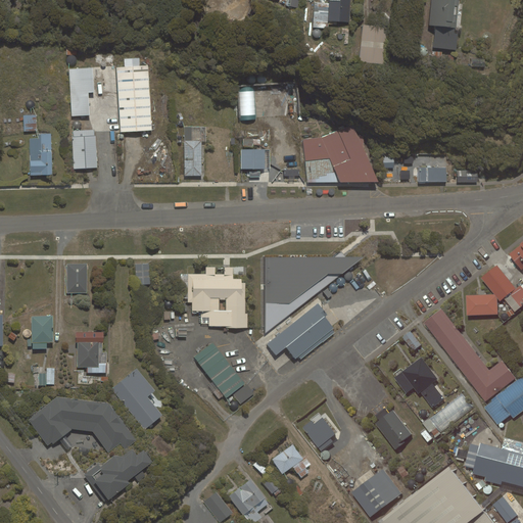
[(300,0),(290,0),(289,6),(298,8),(300,0)]
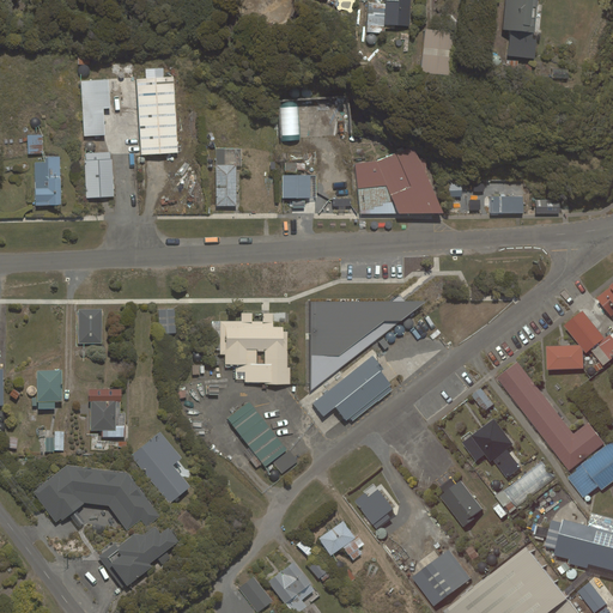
[(386,0),(384,24),(410,26),(411,0),(386,0)]
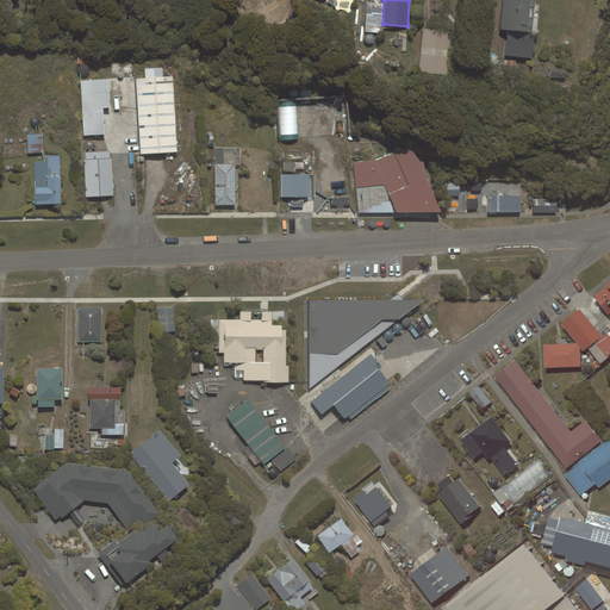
[(503,0),(500,29),(533,32),(535,0),(503,0)]
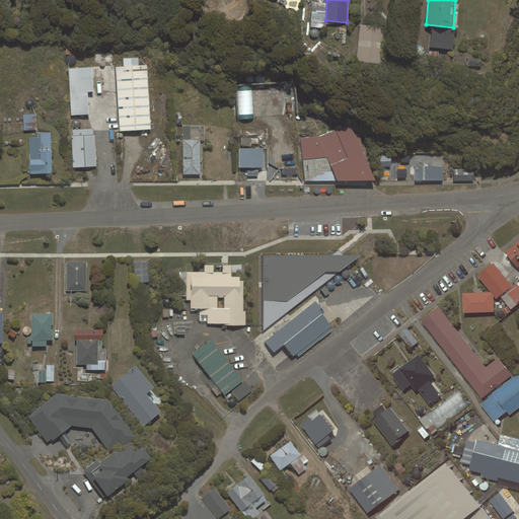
[(324,27),(326,3),(312,2),(311,26),(324,27)]
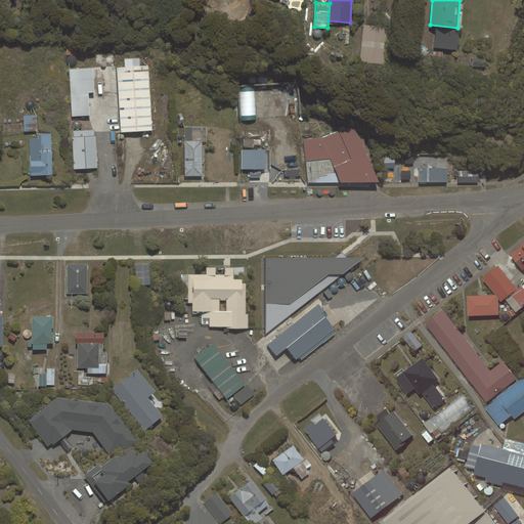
[(384,64),(389,29),(364,26),(359,61),(384,64)]
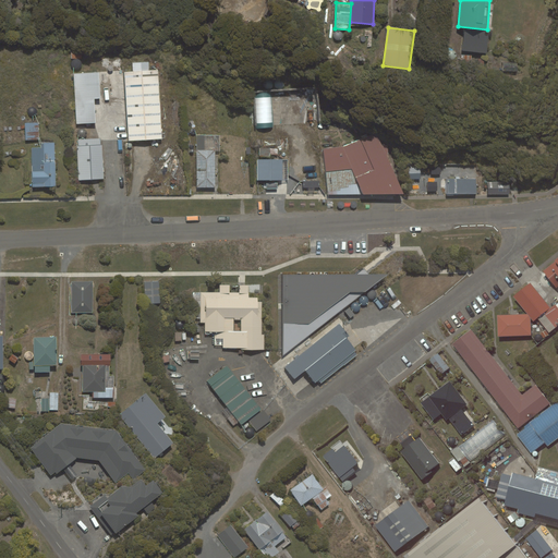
[(489,31),(464,28),(462,51),(486,53),(489,31)]
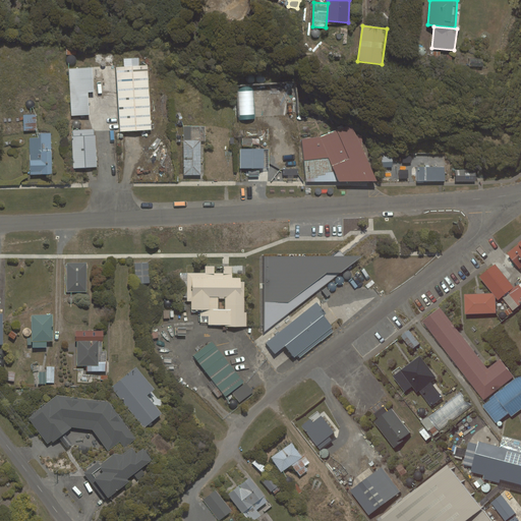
[(116,67),(120,131),(152,129),(148,65),(116,67)]
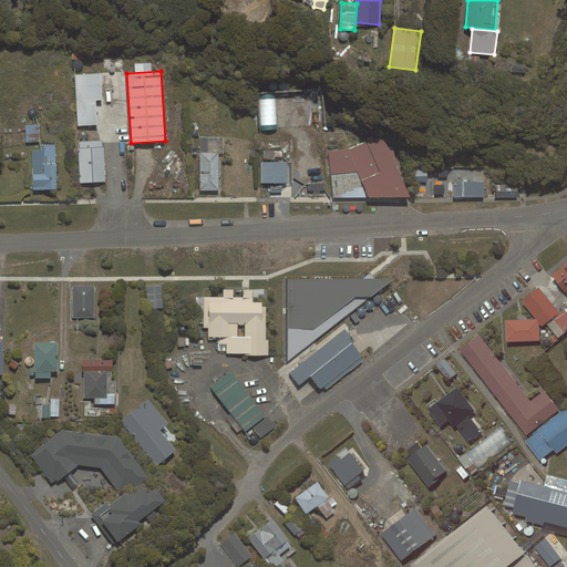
[(74,75),(78,126),(98,125),(95,100),(102,100),(101,73),(74,75)]
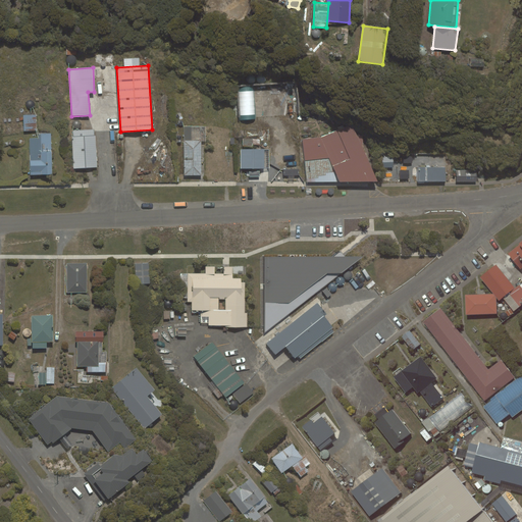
[(36,115),(23,115),(23,131),(37,131),(36,115)]
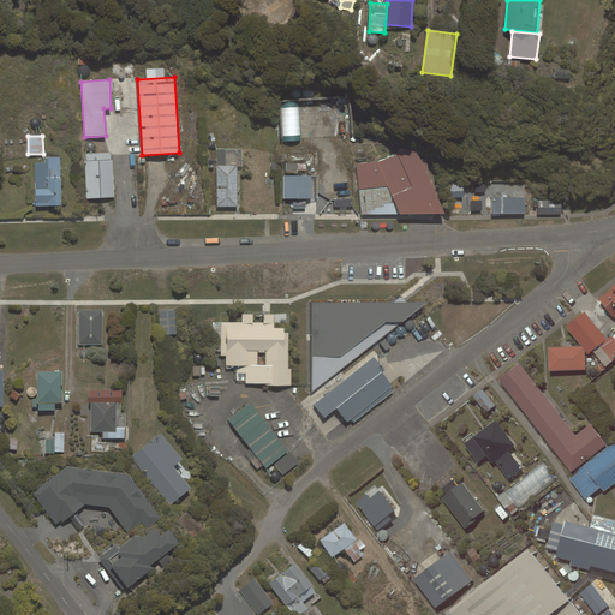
[(358,162),(362,214),(446,214),(415,147),(378,161),(358,162)]
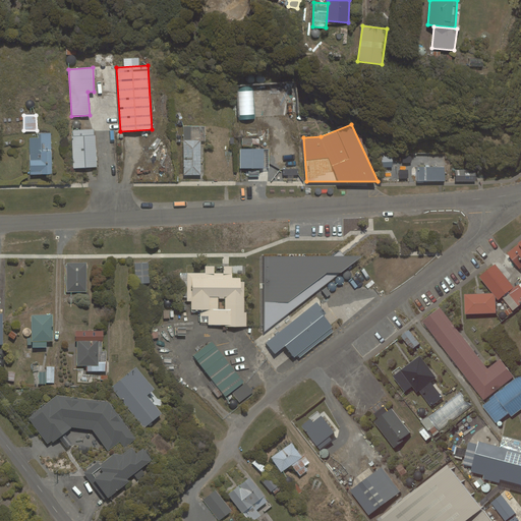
[(95,129),(71,130),(73,168),(97,167),(95,129)]
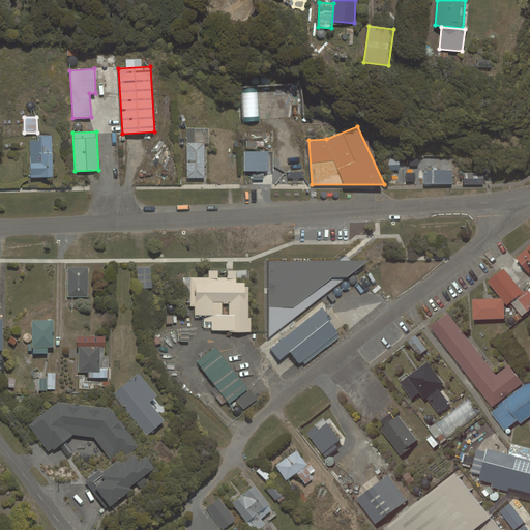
[(39,140),(30,141),(31,178),(54,177),(52,136),(39,136),(39,140)]
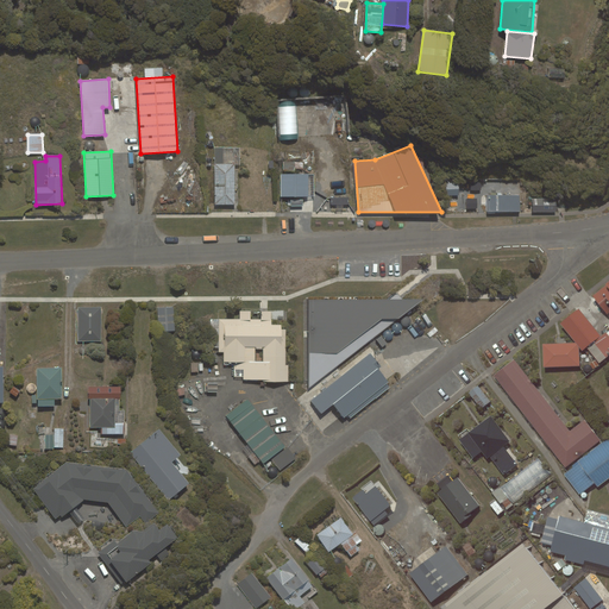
[(236,163),(215,164),(215,205),(236,205),(236,163)]
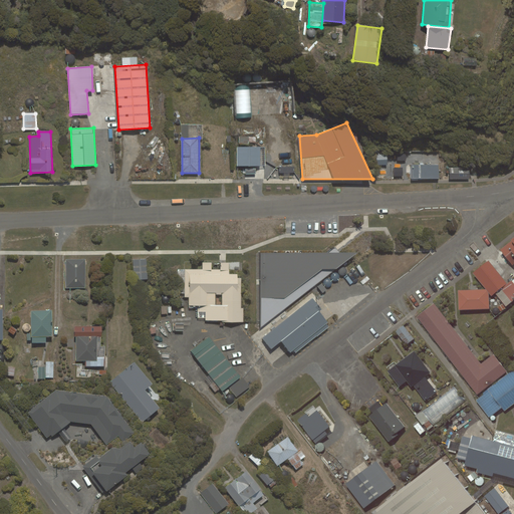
[(237,148),(237,167),(261,166),(260,147),(237,148)]
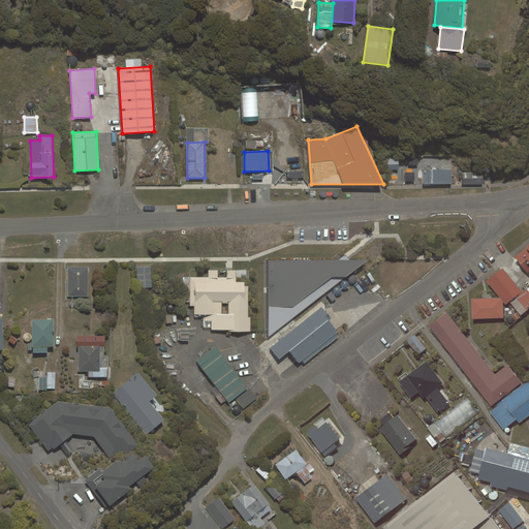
[(422,169),(423,184),(452,184),(450,168),(422,169)]
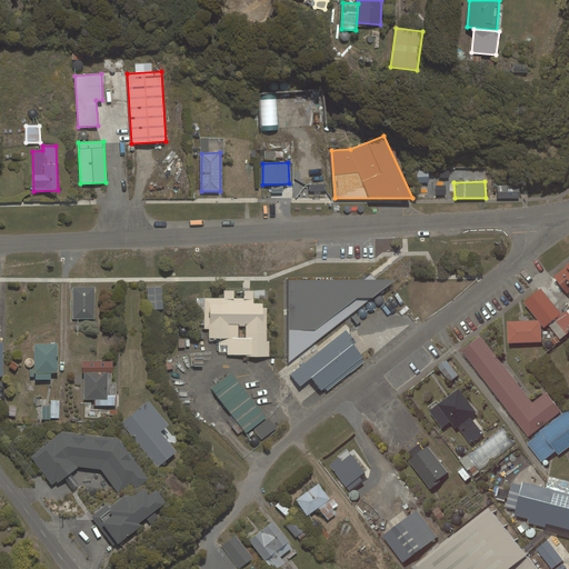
[(519,186),(497,186),(498,199),(519,198),(519,186)]
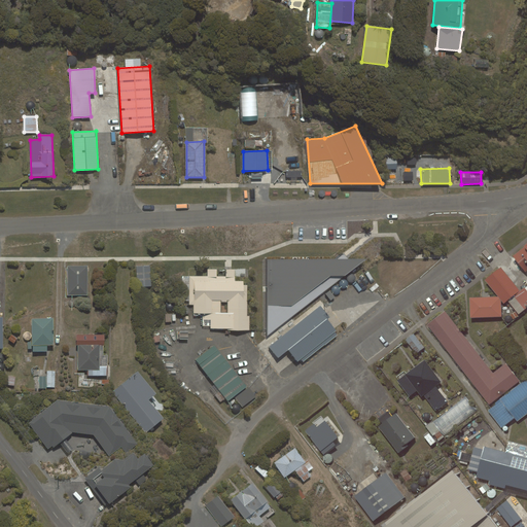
[(526,306),(526,246),(514,257),(526,273),(526,271),(526,286),(520,291),(501,268),(486,280),(499,296),(470,297),(470,318),(502,317),(501,300),(504,304),(508,301),(519,313),(526,306)]
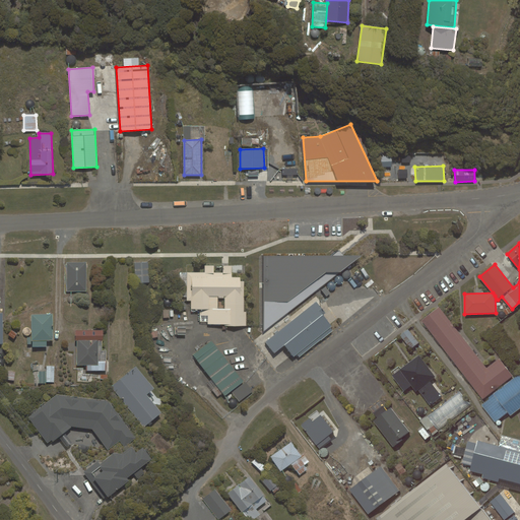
[(362,256),(263,256),(263,331),(362,256)]
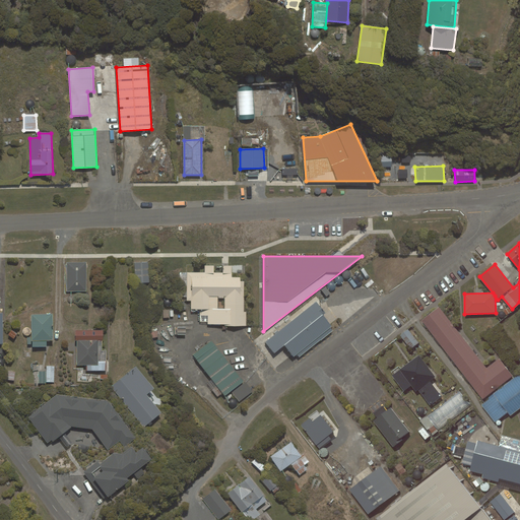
[(87,290),(86,262),(66,262),(67,291),(87,290)]
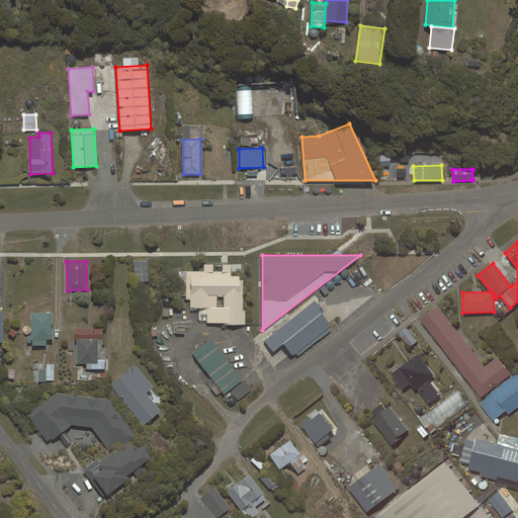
[(244,280),(240,280),(240,276),(231,276),(231,265),(226,264),(222,264),(222,271),(213,271),(213,264),(203,264),(203,271),(185,271),(185,300),(190,300),(189,309),(199,309),(199,321),(208,321),(208,324),(246,325),(246,311),(244,310),(244,280)]
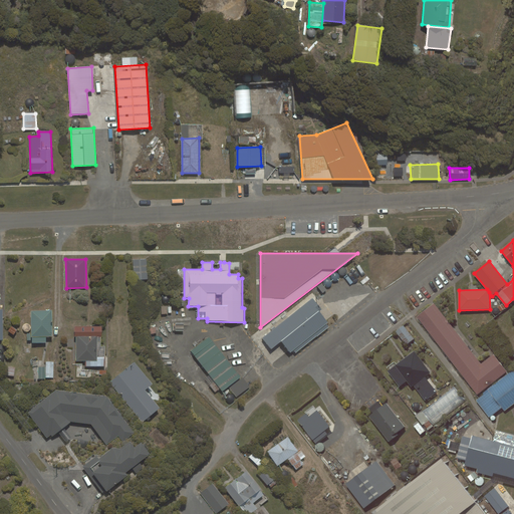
[(312,299),(262,338),(271,350),(281,342),(290,354),(293,351),(295,353),(330,326),(317,311),(320,308),(312,299)]
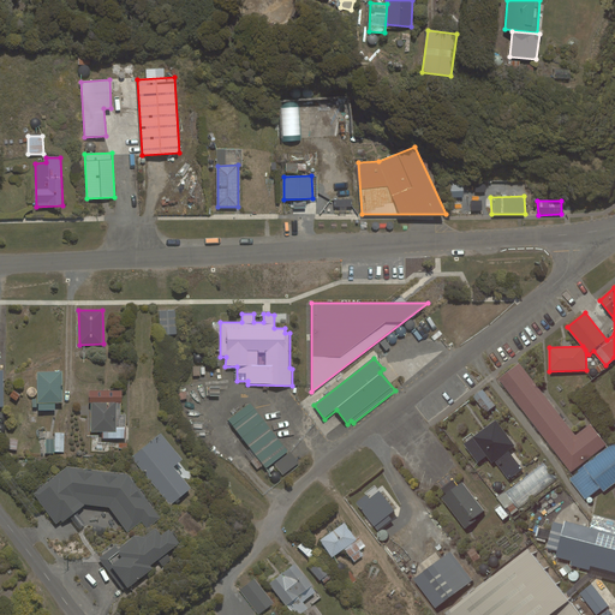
[(575,435),(519,363),(499,380),(571,472),(605,445),(590,424),(575,435)]
